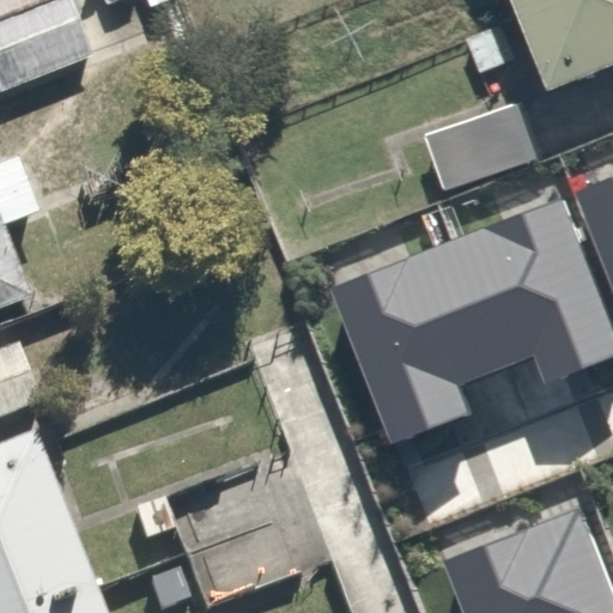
[(70,0),(0,0),(0,77),(6,96),(92,68),(70,0)]
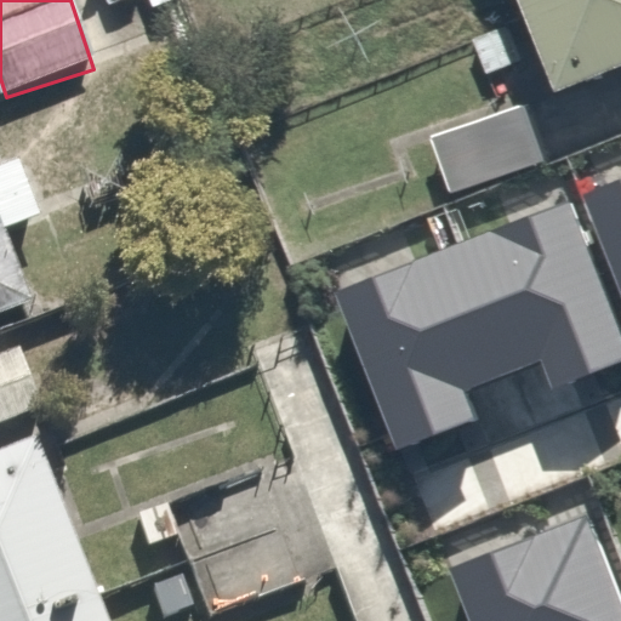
[(620,0),(516,0),(552,91),(620,62),(620,0)]
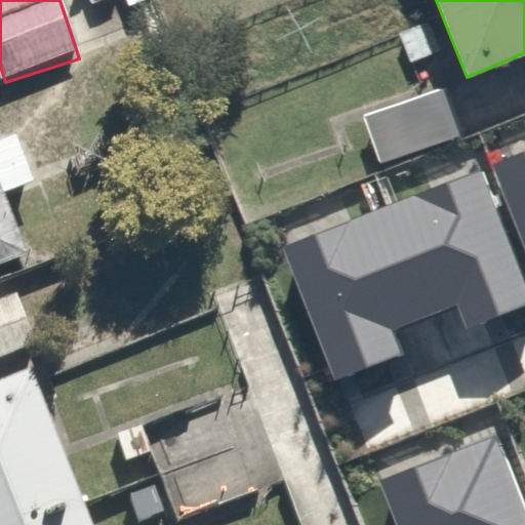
[(524,153),(493,166),(524,245),(524,153)]
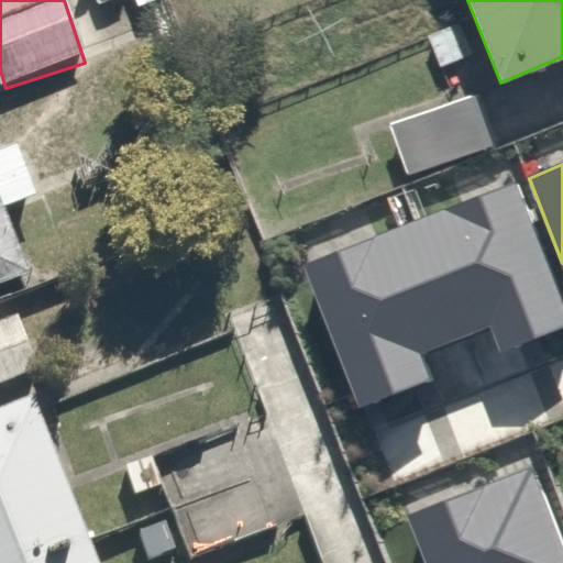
[(562,306),(512,181),(415,221),(461,338),(489,328),(499,352),(562,326),(562,306)]
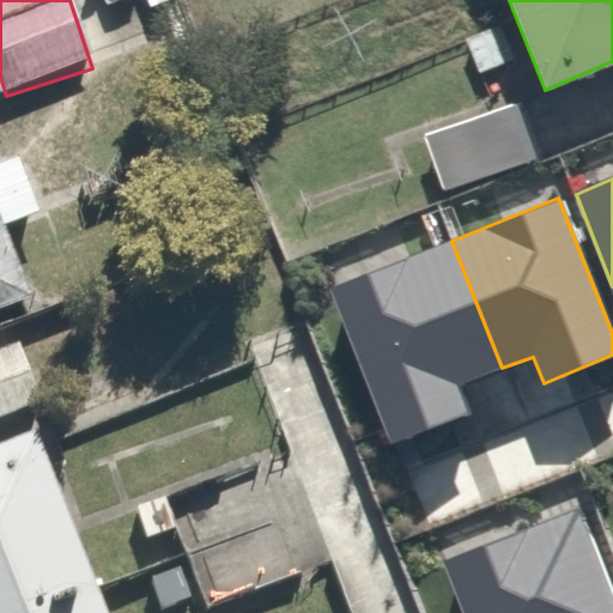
[(0,219),(0,314),(36,299),(0,219)]
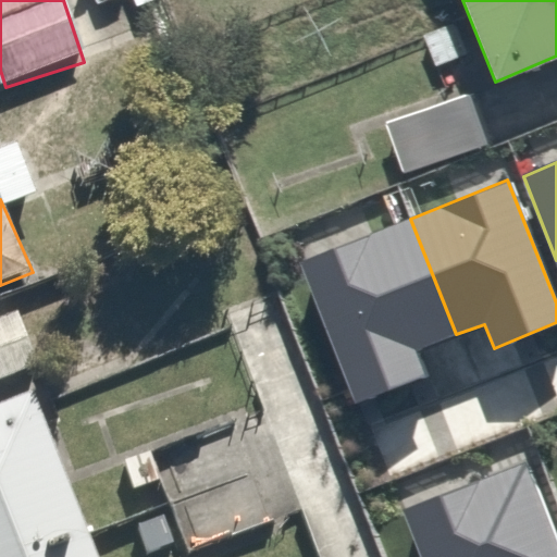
[(410,219),(300,261),(356,404),(428,376),(417,349),(456,334),(410,219)]
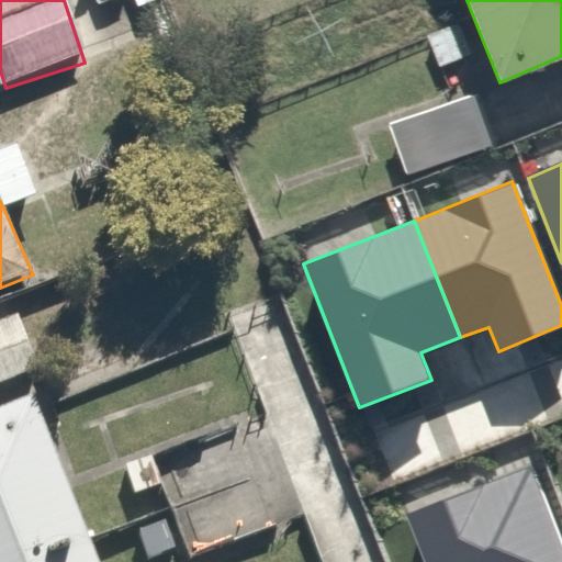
[(111,561),(44,391),(0,408),(0,561),(111,561)]
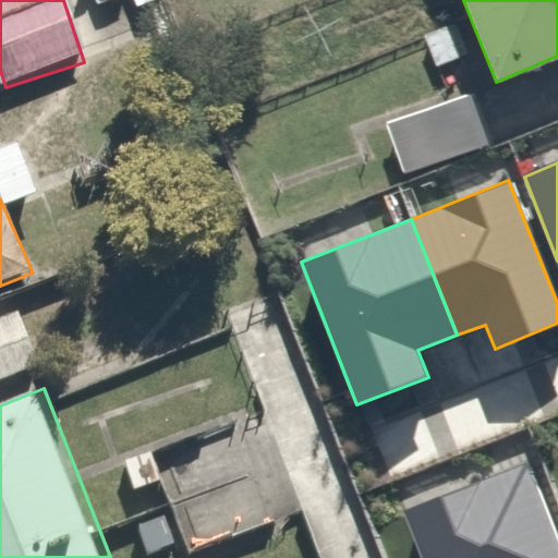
[(557,557),(557,546),(524,464),(400,510),(420,557),(557,557)]
